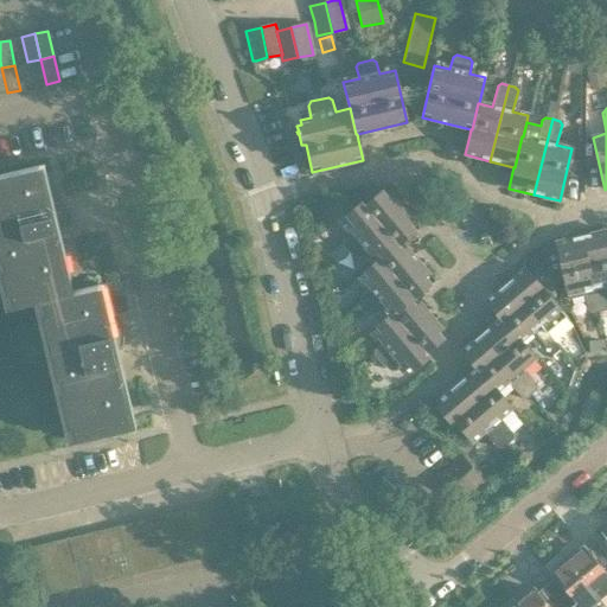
[(63,228),(64,228),(65,223),(65,219),(65,218),(65,213),(65,210),(64,210),(64,211),(62,212),(58,198),(48,200),(39,167),(39,166),(0,174),(0,261),(11,305),(11,306),(39,300),(39,299),(69,292),(55,230),(63,228)]
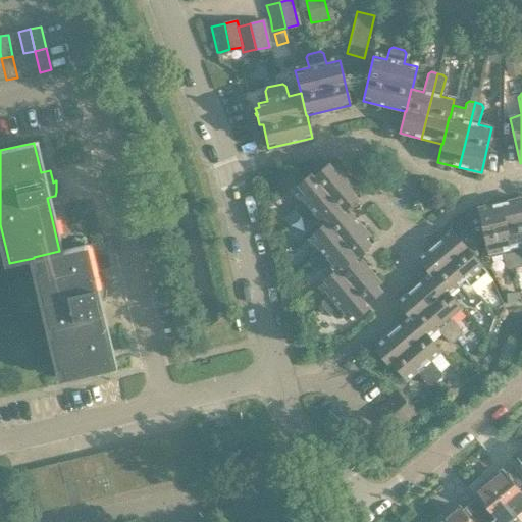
[(346,208),(350,205),(360,196),(331,162),(328,164),(313,177),(311,174),(298,186),(300,189),(296,192),(305,202),(297,208),(297,212),(304,221),(308,221),(316,215),(324,224),(324,225),(346,208)]
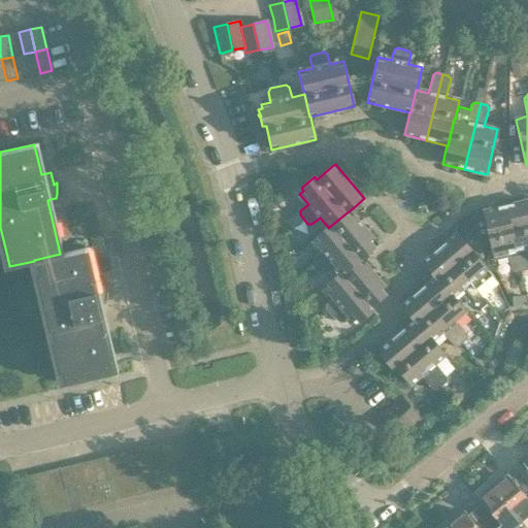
[(527,205),(527,201),(505,206),(521,271),(526,270),(527,267),(527,265),(524,250),(527,248),(527,205)]
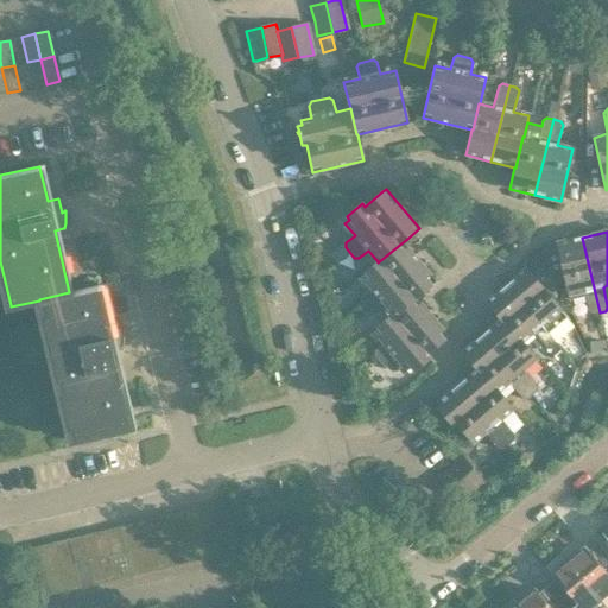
[(593,315),(600,312),(582,238),(556,244),(569,296),(583,292),(588,312),(593,315)]
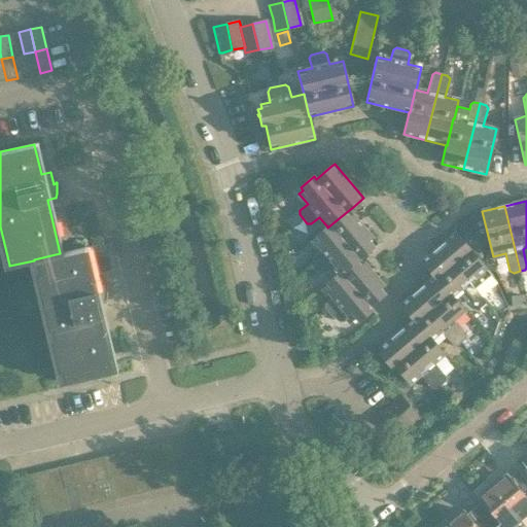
[(332,264),(341,273),(359,257),(359,258),(363,255),(377,244),(349,210),(327,227),(327,226),(313,239),(321,249),(313,256),(313,260),(321,270),(325,270),(332,264)]
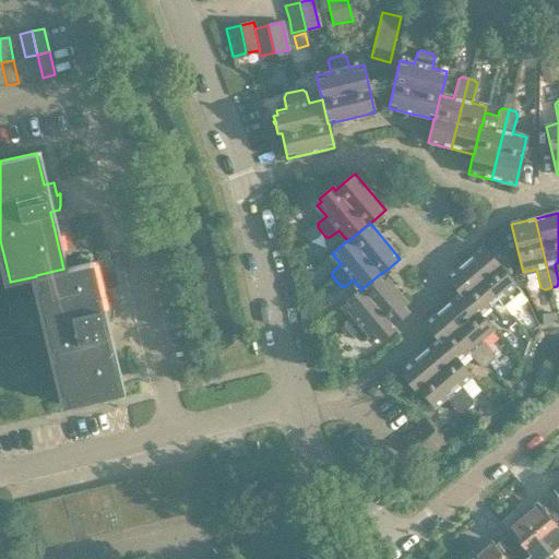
[(294,232),(286,238),(298,252),(301,257),(306,261),(318,251),(310,242),(304,235),(298,228),(295,230),(294,232)]
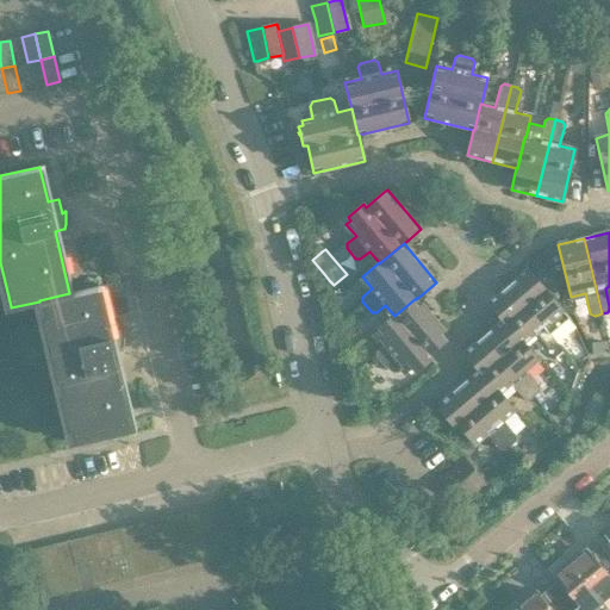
[(508,287),(558,347),(564,342),(564,337),(556,329),(567,318),(527,269),(508,287)]
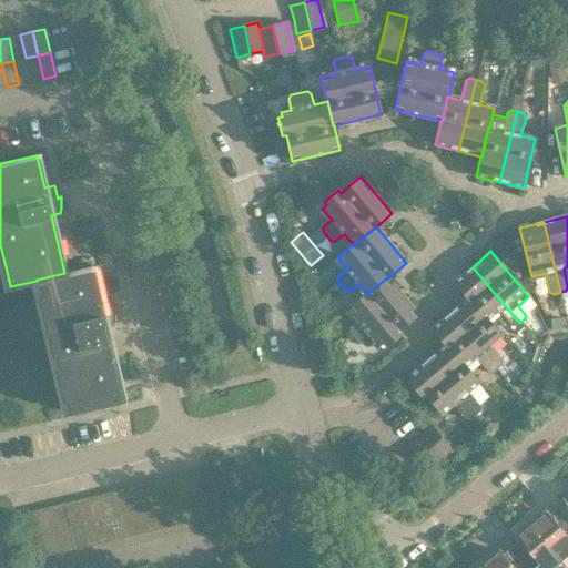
[(113,325),(114,325),(115,322),(115,320),(115,316),(115,313),(115,311),(115,307),(114,307),(114,310),(112,310),(109,297),(99,300),(91,267),(91,266),(64,273),(37,280),(37,281),(68,411),(68,412),(122,398),(122,397),(105,326),(113,325)]
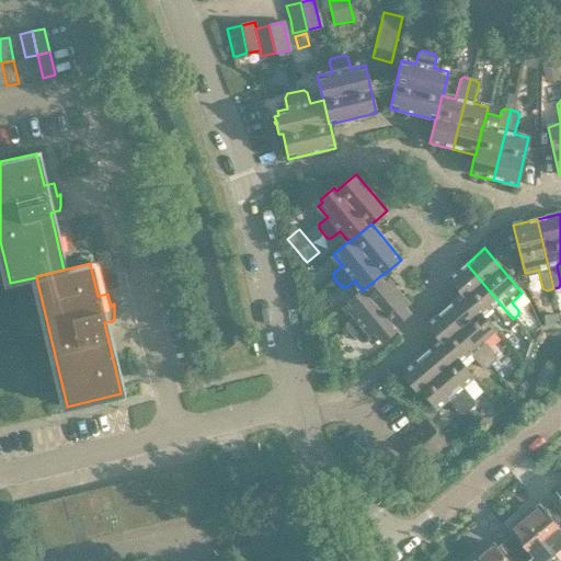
[(458,290),(461,295),(462,295),(481,317),(491,308),(504,322),(508,322),(513,319),(467,264),(448,279),(458,290)]
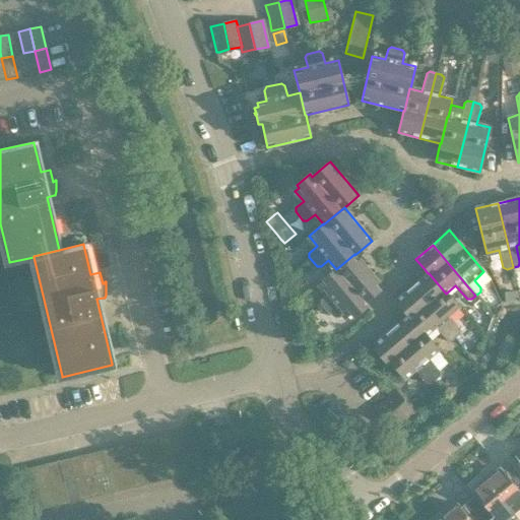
[(383,287),(354,255),(354,254),(336,269),(319,283),(328,294),(320,301),(320,305),(327,314),(331,314),(339,308),(347,318),(351,315),(353,317),(367,307),(365,304),(383,287)]
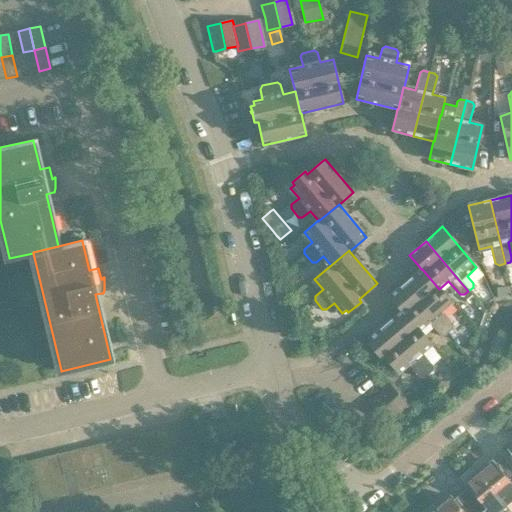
[(422,269),(421,269),(405,283),(448,333),(452,329),(453,325),(441,311),(451,303),(439,289),(422,269)]
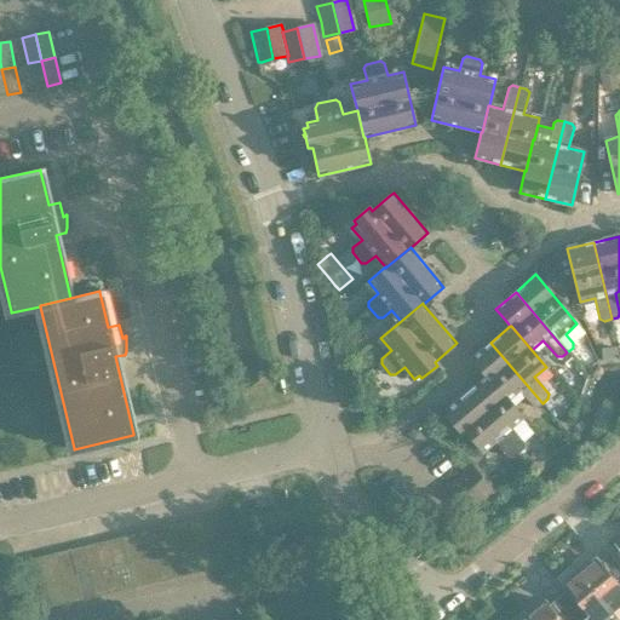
[(482,372),(486,377),(506,401),(507,401),(518,391),(532,407),(537,407),(543,403),(491,343),(471,360),(482,372)]
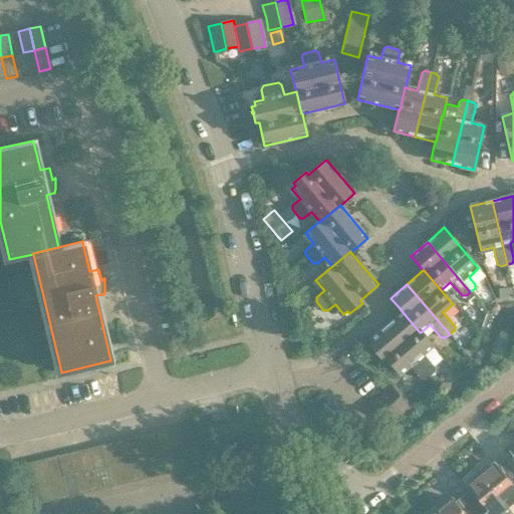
[(511,288),(499,289),(500,299),(512,297),(511,288)]
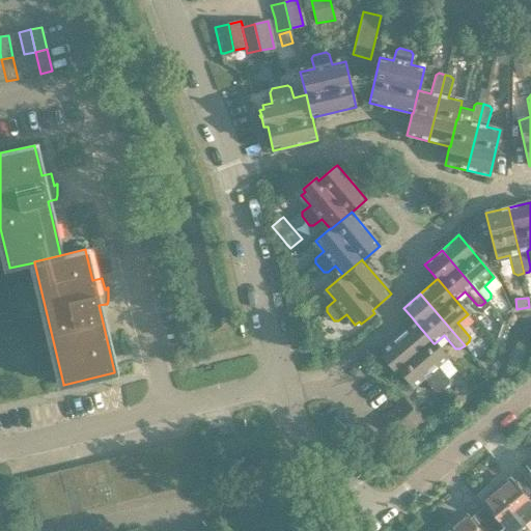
[(486,304),(481,307),(487,314),(492,310),(486,304)]
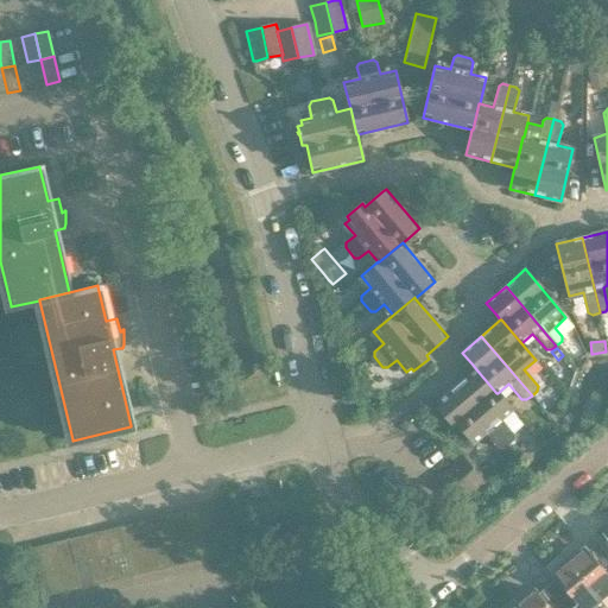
[(476,369),(457,386),(508,445),(513,441),(513,436),(500,419),(512,410),(498,393),(496,393),(476,369)]
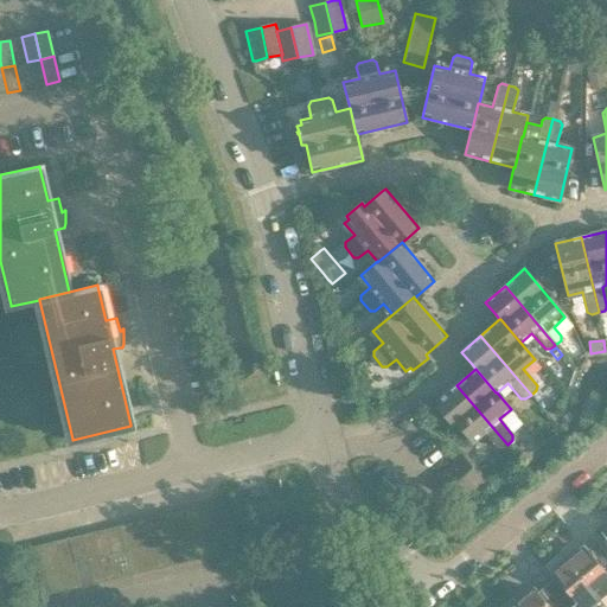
[(502,448),(508,445),(457,385),(438,401),(441,406),(438,408),(451,423),(453,421),(472,442),(484,433),(497,448),(502,448)]
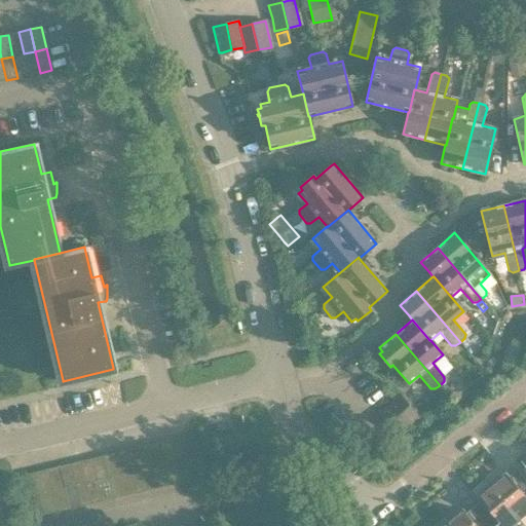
[(397,434),(417,416),(400,397),(392,403),(379,414),(397,434)]
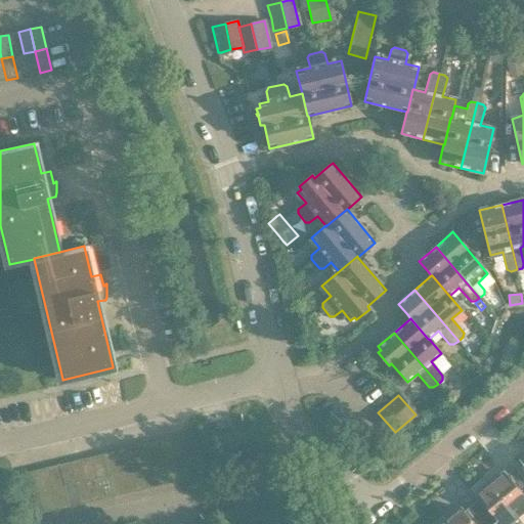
[(102,454),(107,476),(119,473),(114,451),(102,454)]
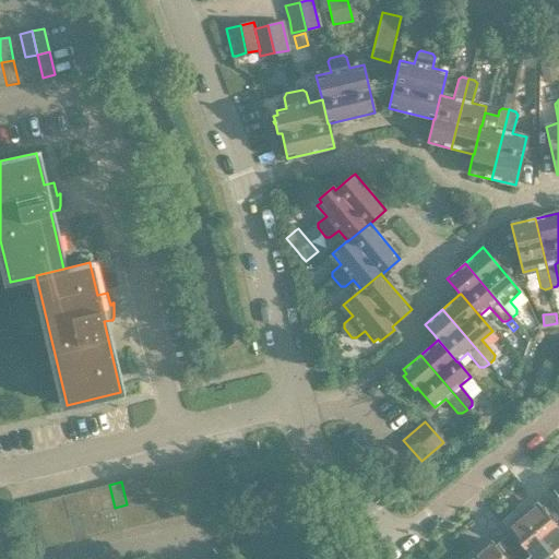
[(103,510),(115,508),(109,485),(97,487),(103,510)]
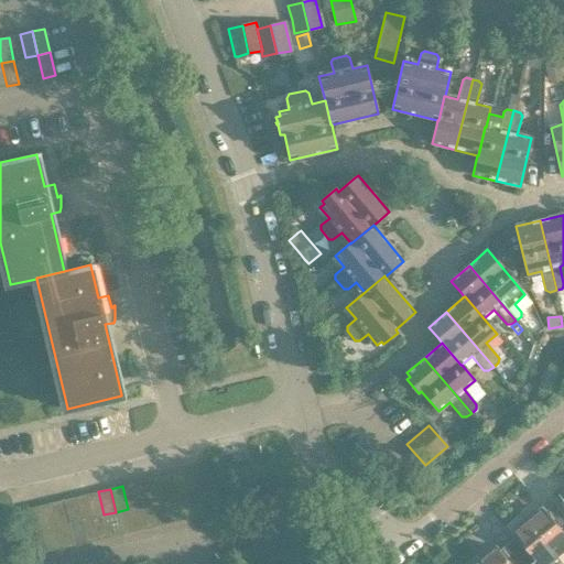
[(86,495),(91,518),(104,514),(98,491),(86,495)]
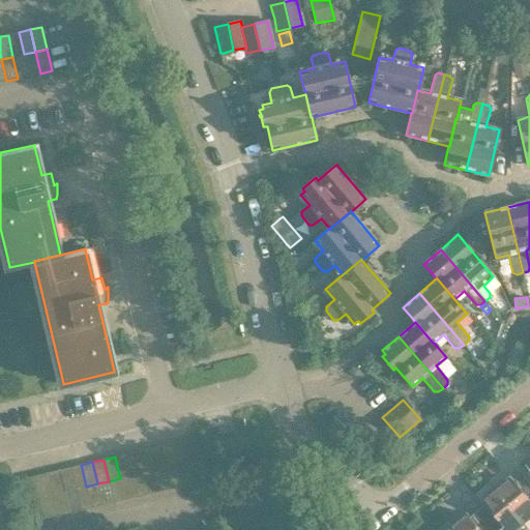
[(186,463),(176,465),(181,487),(192,484),(186,463)]
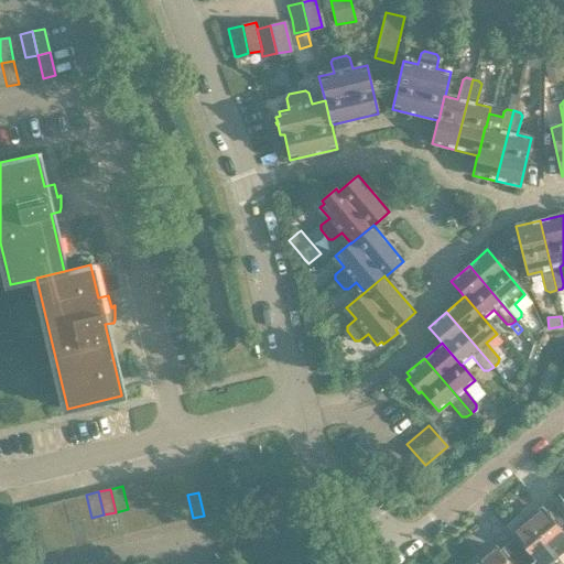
[(86,495),(75,497),(80,520),(91,518),(86,495)]
